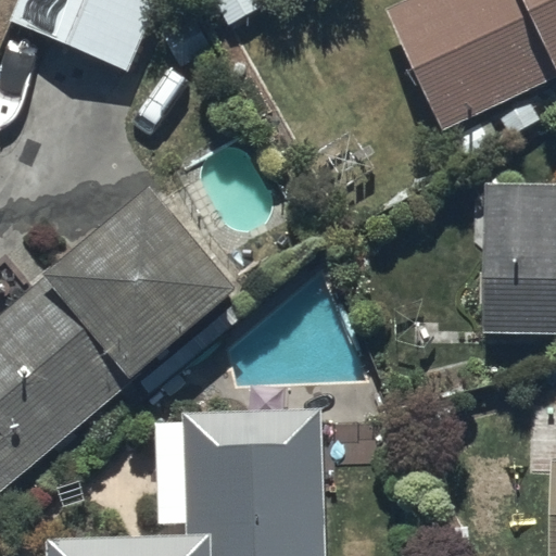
[(158,0),(16,0),(8,20),(129,71),(158,0)]
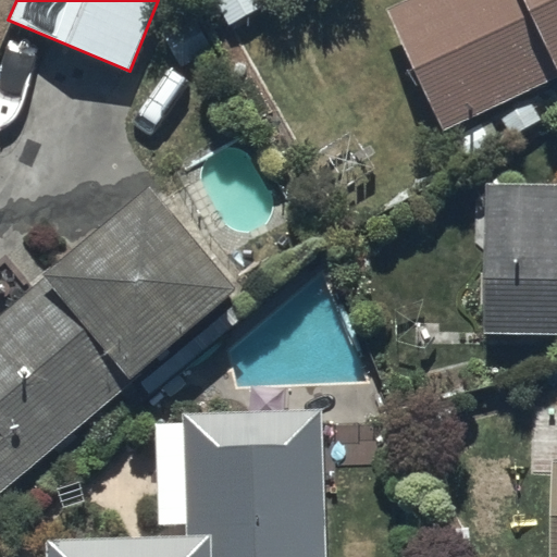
[(556,0),(403,0),(386,8),(443,132),(556,78),(556,0)]
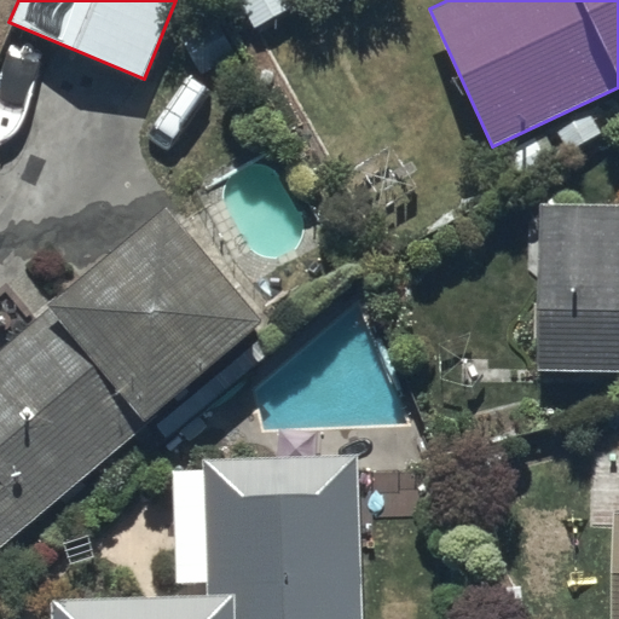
[(618,202),(539,202),(536,366),(618,368),(618,202)]
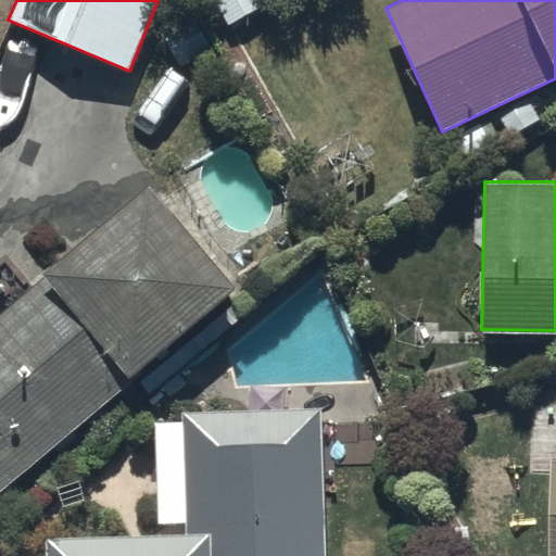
[(0,498),(237,295),(149,188),(0,315),(0,498)]
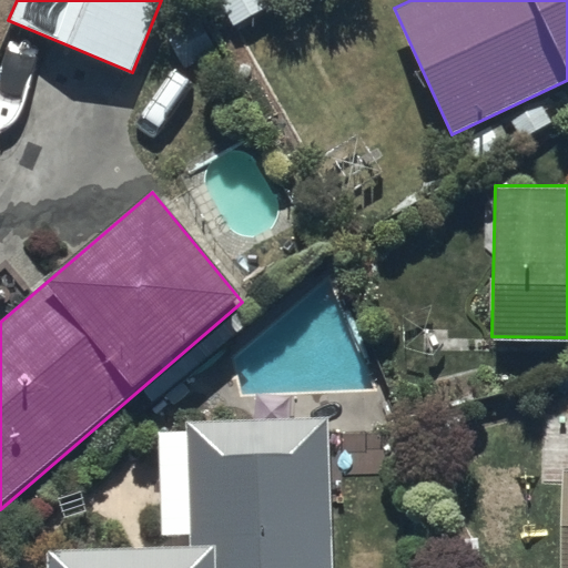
[(189,534),(190,553),(50,556),(50,567),(333,567),(331,418),(188,422),(188,430),(158,432),(160,535),(189,534)]
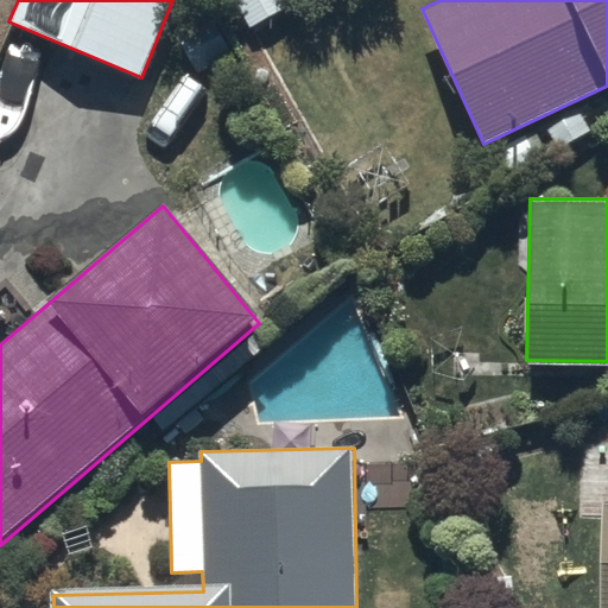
All buildings are outlined.
